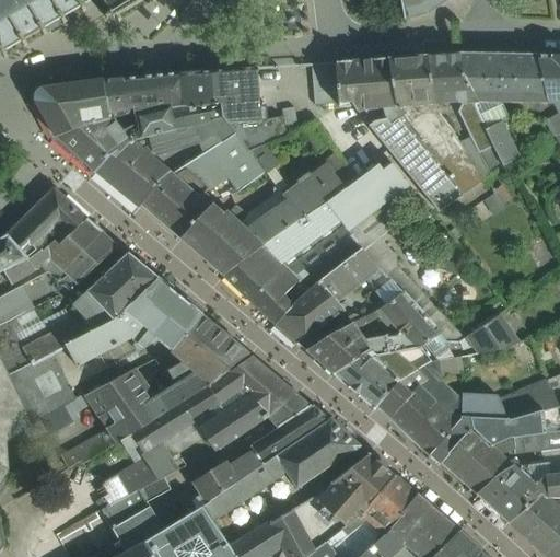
[(162,12),(155,0),(0,0),(0,51),(1,50),(3,54),(8,50),(6,48),(21,39),(24,45),(28,42),(25,37),(41,28),(44,33),(48,31),(45,25),(60,16),(63,22),(68,19),(65,14),(80,6),(83,10),(88,8),(84,3),(90,0),(104,0),(109,9),(104,12),(106,18),(112,14),(114,16),(116,14),(118,20),(121,18),(128,31),(162,12)]
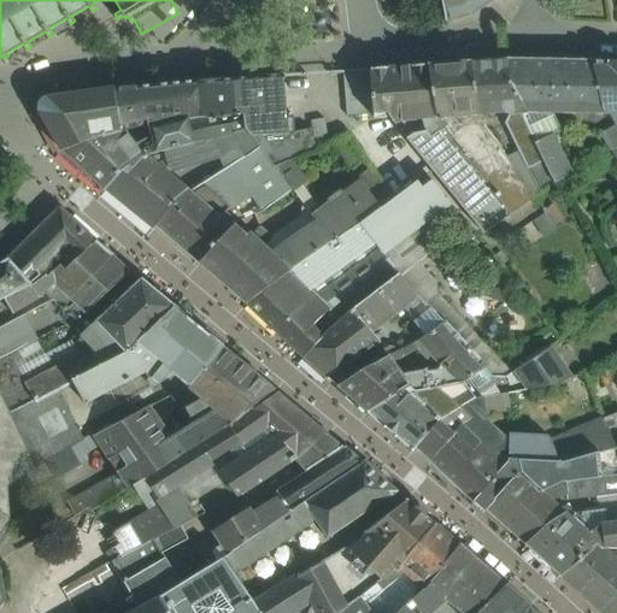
[(442,0),(446,18),(469,12),(487,0),(442,0)]
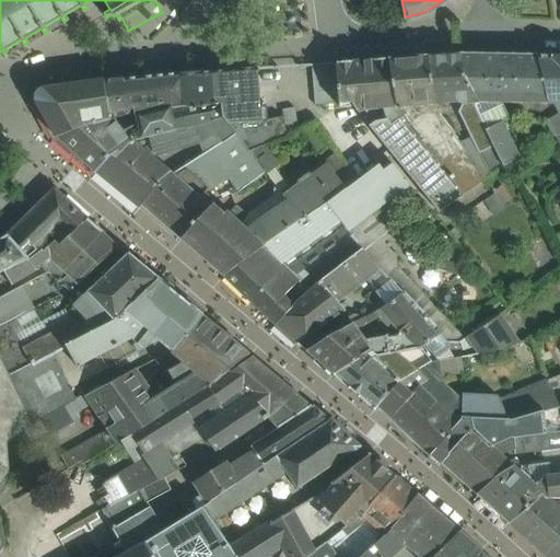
[(477,100),(461,70),(458,51),(422,54),(431,102),(455,100),(462,101),(458,109),(470,136),(478,151),(493,144),(486,127),(473,101),(477,100)]
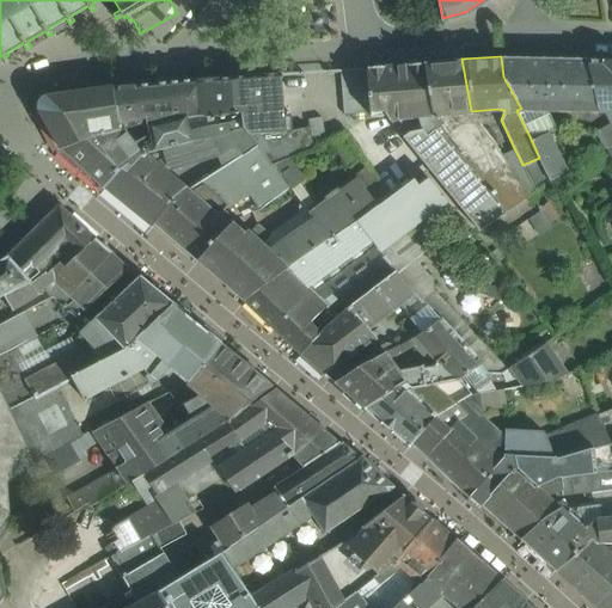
[(586,57),(501,56),(503,77),(521,109),(516,110),(531,139),(545,131),(534,109),(600,110),(598,106),(586,57)]
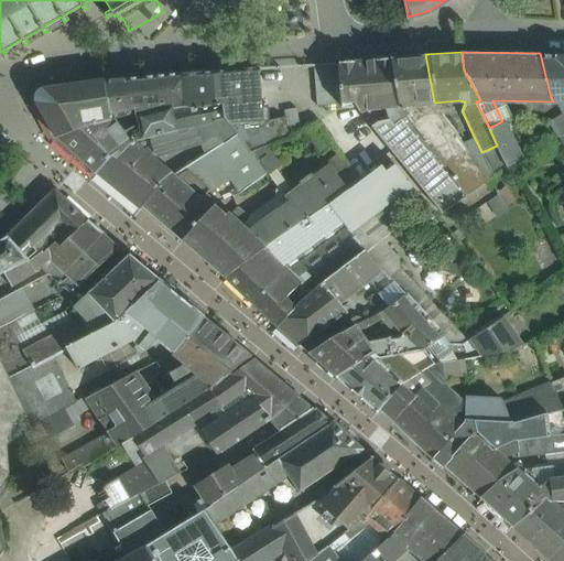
[(563,53),(540,53),(551,98),(553,101),(553,103),(556,103),(563,115),(563,53)]
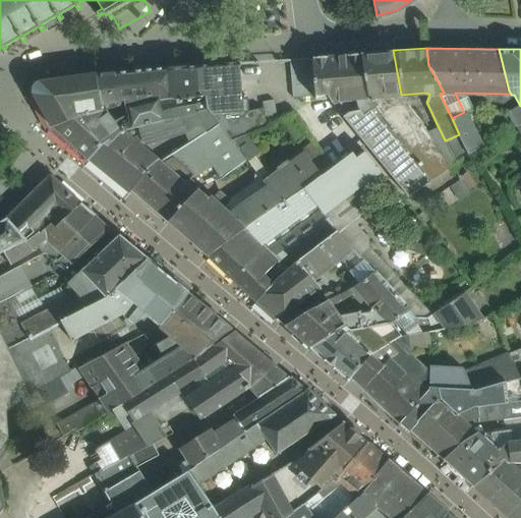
[(393,50),(360,53),(368,97),(379,109),(378,110),(400,139),(410,131),(413,129),(392,103),(392,96),(401,95),(393,50)]
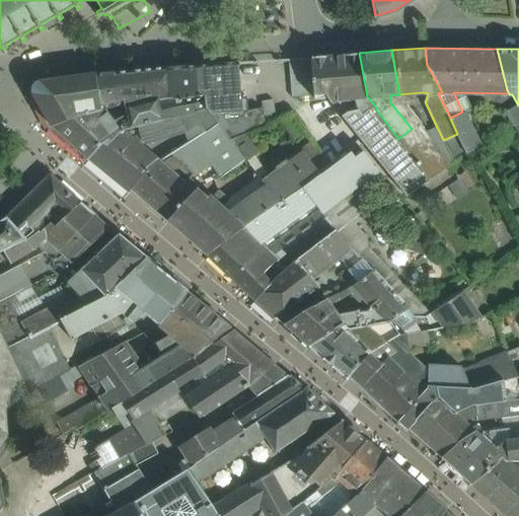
[(359,53),(311,56),(311,58),(313,92),(314,96),(325,92),(406,194),(426,179),(365,104),(363,101),(362,97),(367,96),(359,53)]
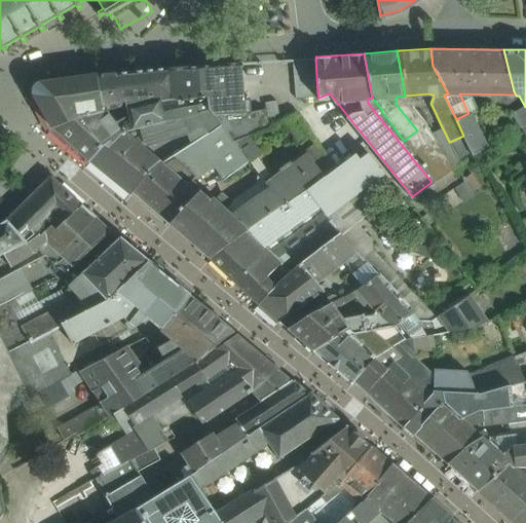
[(315,59),(293,61),(295,96),(317,94),(315,59)]
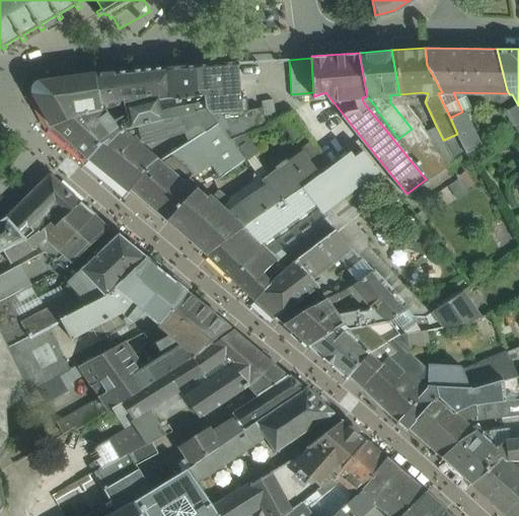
[(238,60),(196,63),(198,93),(205,92),(206,99),(208,106),(207,106),(211,112),(211,113),(242,108),(238,60)]
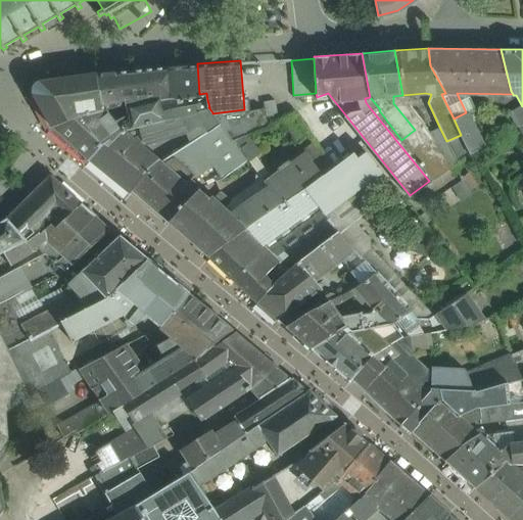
[(197,63),(144,68),(97,74),(41,82),(39,83),(37,84),(36,86),(35,88),(35,90),(35,92),(43,107),(84,98),(88,115),(106,108),(126,103),(125,102),(136,100),(136,103),(159,97),(159,98),(173,97),(177,99),(179,105),(182,107),(194,104),(207,100),(206,93),(199,94),(197,63)]
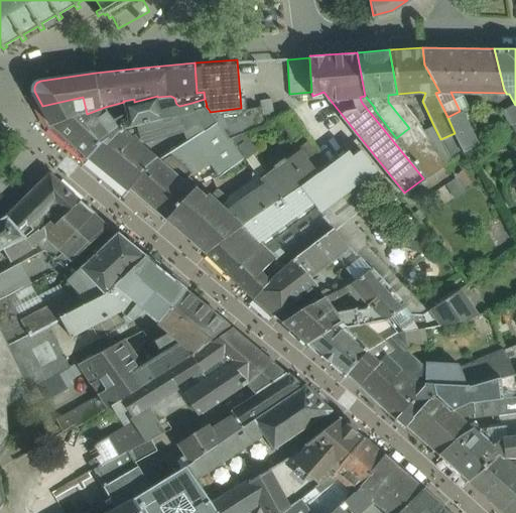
[(419,92),(397,94),(424,131),(433,125),(422,101),(425,93),(419,92)]
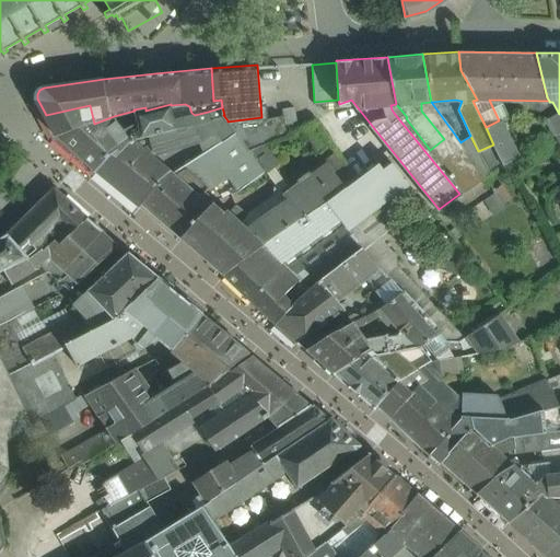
[(461,142),(431,102),(421,103),(421,111),(444,139),(441,141),(450,154),(448,155),(471,186),(486,175),(461,142)]
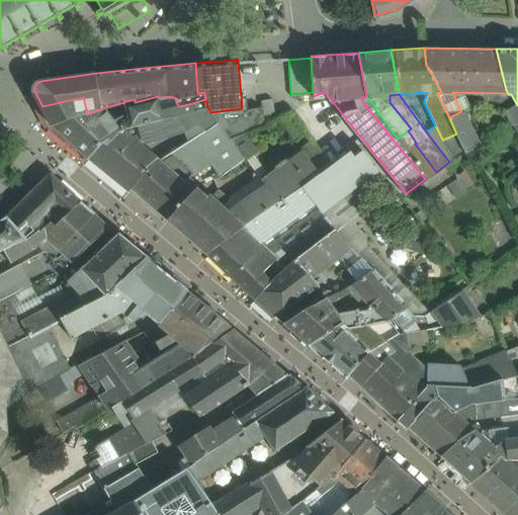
[(105,107),(87,114),(83,97),(42,106),(53,124),(77,148),(88,157),(106,138),(109,141),(120,129),(130,125),(163,117),(171,115),(172,117),(185,113),(195,110),(206,106),(207,106),(205,99),(192,103),(180,106),(161,109),(158,97),(158,96),(135,102),(135,99),(123,101),(124,102),(105,107)]
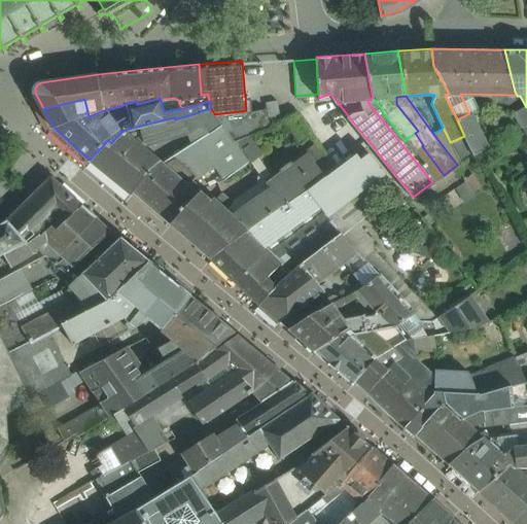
[(278,99),(266,100),(270,123),(282,120),(278,99)]
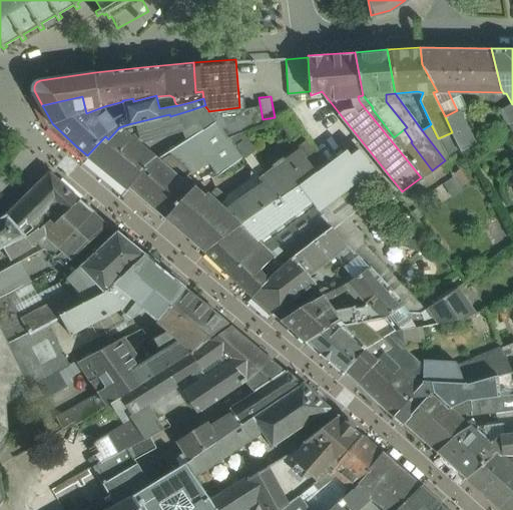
[(239,107),(208,111),(215,120),(216,120),(227,137),(228,136),(239,132),(264,123),(263,119),(259,104),(239,107)]
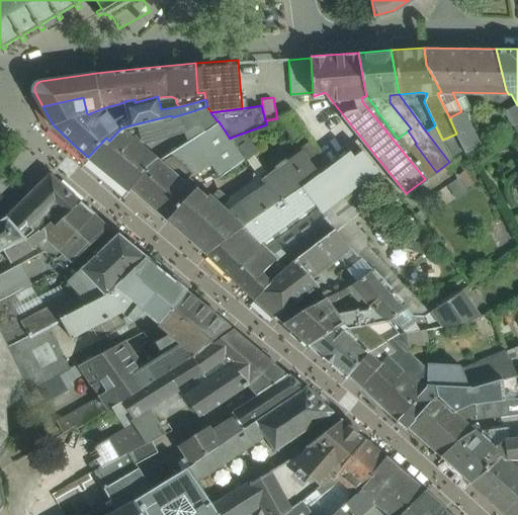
[(210,111),(206,106),(195,110),(198,117),(205,129),(206,130),(218,121),(210,112),(210,111)]
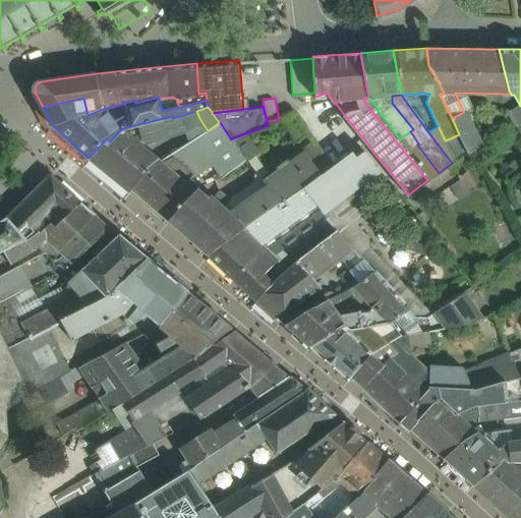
[(482,144),(467,111),(464,112),(452,118),(459,134),(468,153),(474,148),(482,144)]
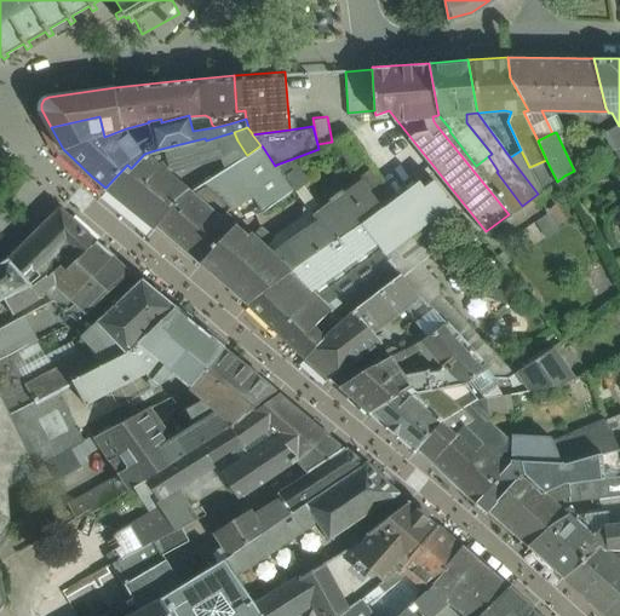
[(155,150),(144,154),(131,168),(127,165),(105,188),(154,228),(156,223),(189,189),(164,167),(222,149),(227,147),(222,136),(206,140),(205,138),(195,140),(155,150)]
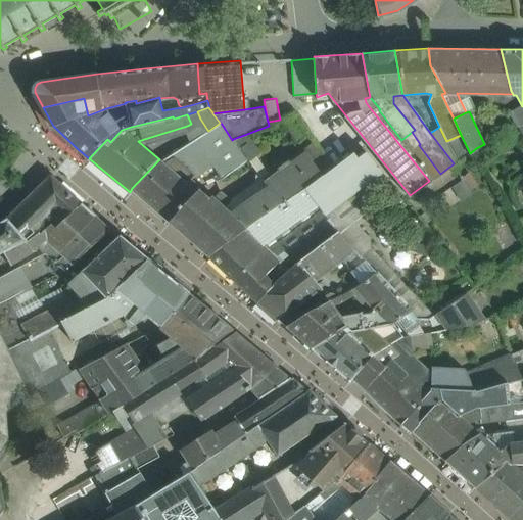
[(192,179),(196,174),(218,161),(226,175),(226,176),(247,159),(246,157),(233,139),(232,140),(221,123),(220,123),(208,131),(207,130),(188,144),(160,160),(159,159),(132,188),(170,221),(198,188),(199,189),(201,186),(200,185),(199,186),(192,179)]
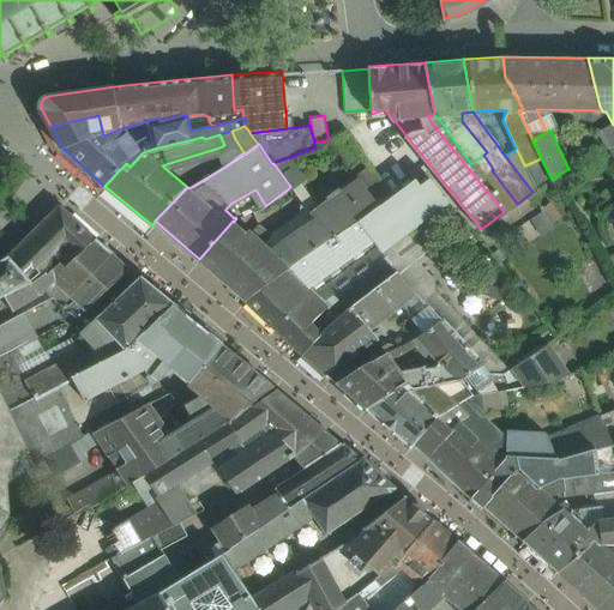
[(483,155),(471,164),(482,177),(492,170),(493,169),(483,155)]
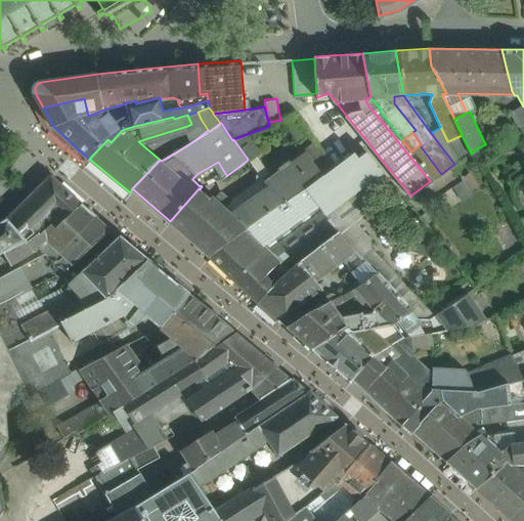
[(257,150),(245,135),(233,139),(247,158),(257,150)]
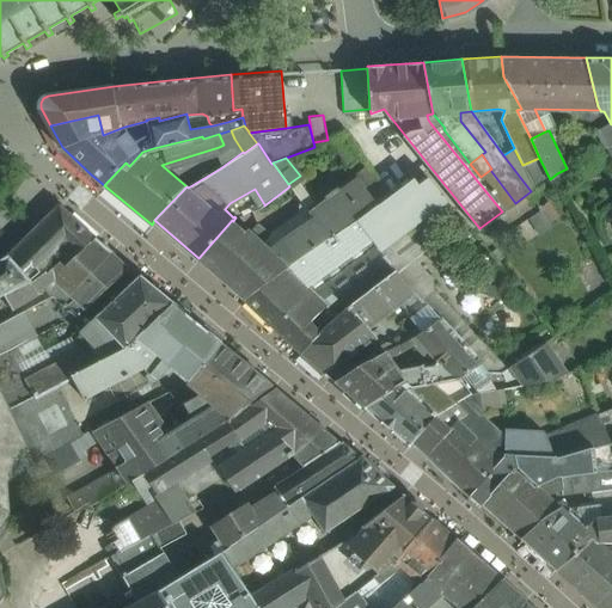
[(539,158),(522,165),(534,189),(550,179),(539,158)]
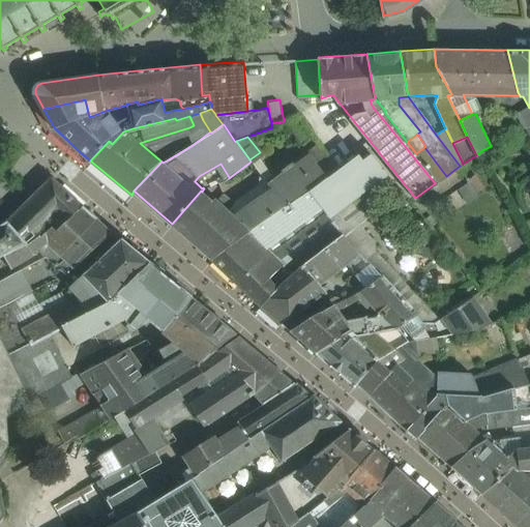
[(446,176),(424,147),(416,153),(438,181),(446,176)]
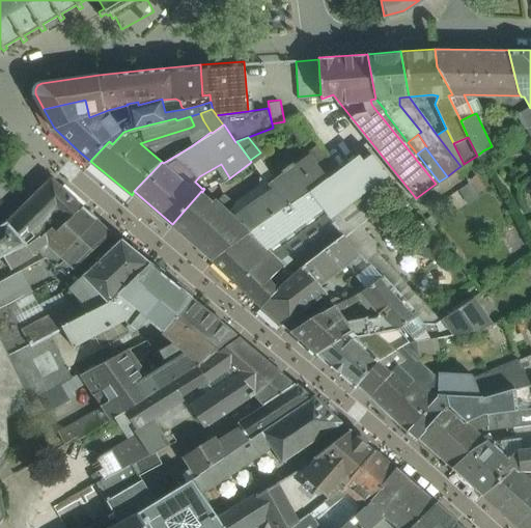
[(308,150),(266,181),(273,190),(285,206),(309,190),(328,176),(308,150)]
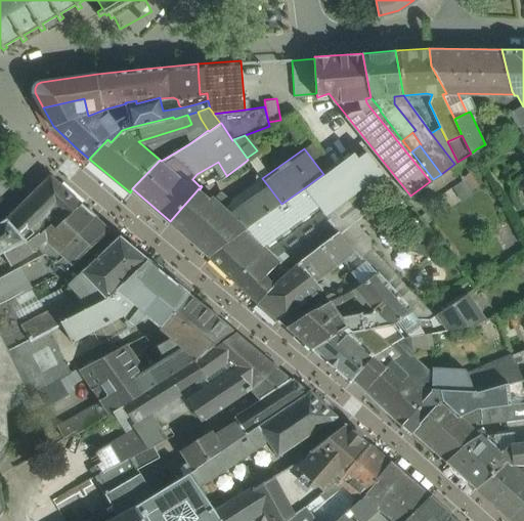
[(354,152),(323,175),(323,174),(305,187),(321,209),(324,213),(347,196),(350,200),(352,198),(359,192),(356,188),(382,169),(366,150),(358,157),(354,152)]
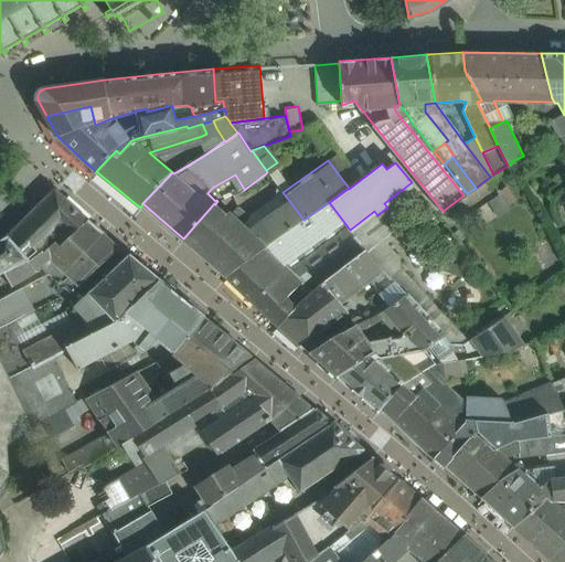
[(241,192),(244,189),(235,175),(212,188),(208,193),(215,201),(216,200),(217,201),(228,195),(241,192)]
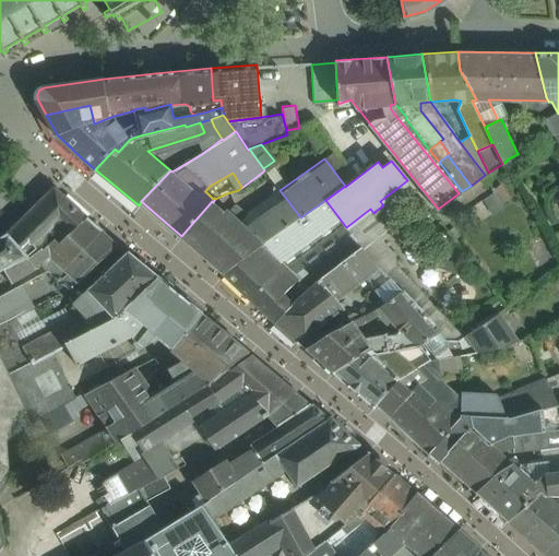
[(55,187),(25,215),(46,239),(49,243),(55,237),(58,243),(87,216),(55,187)]
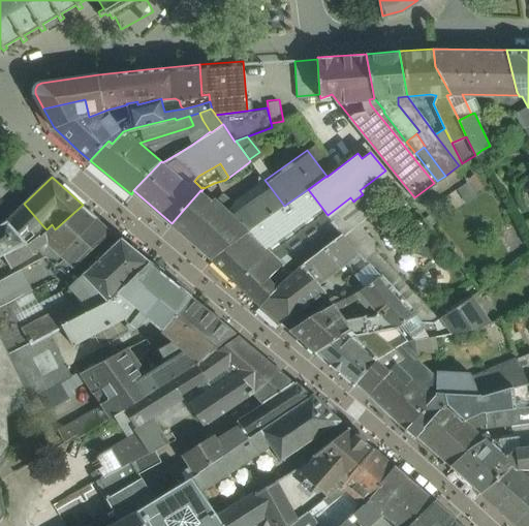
[(216,199),(213,197),(211,199),(201,191),(200,190),(172,223),(211,257),(249,229),(284,206),(272,189),(261,196),(261,195),(232,215),(227,210),(235,203),(222,191),(216,199)]
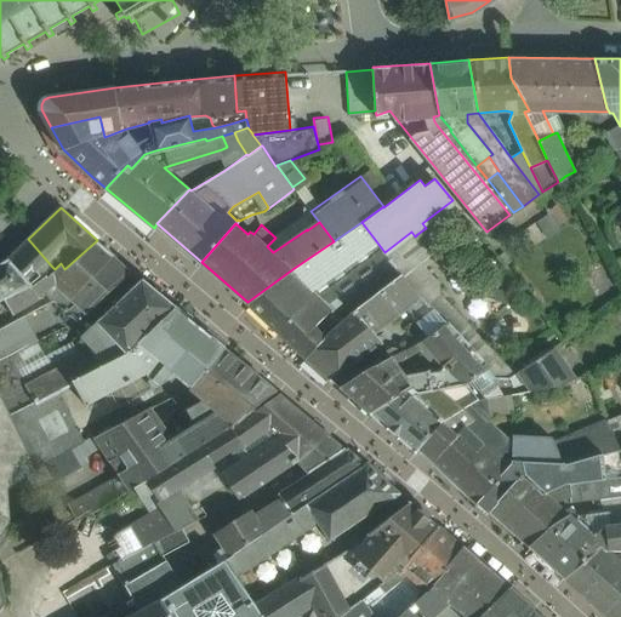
[(292,269),(248,302),(305,356),(328,332),(324,329),(337,315),(337,314),(317,293),(381,247),(362,222),(334,241),(292,269)]
